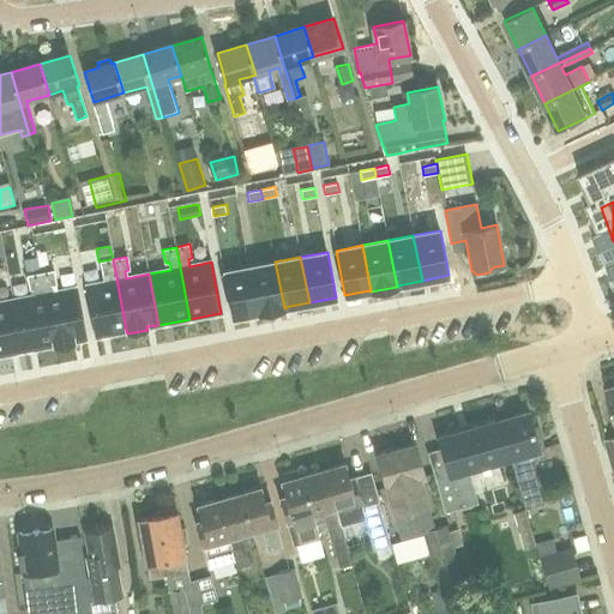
[(24,260),(26,276),(38,274),(36,258),(24,260)]
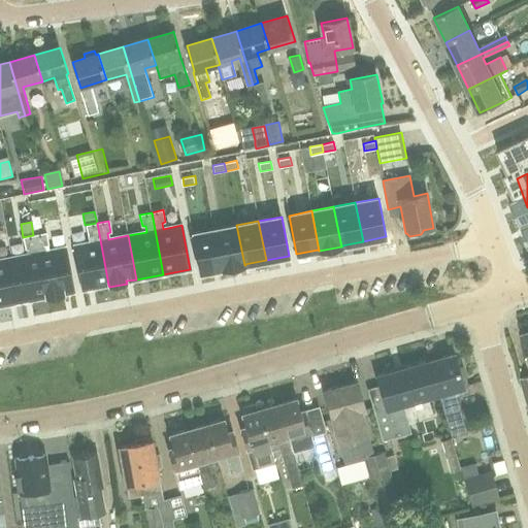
[(92,242),(73,245),(81,290),(108,285),(97,223),(85,225),(88,236),(91,236),(92,242)]
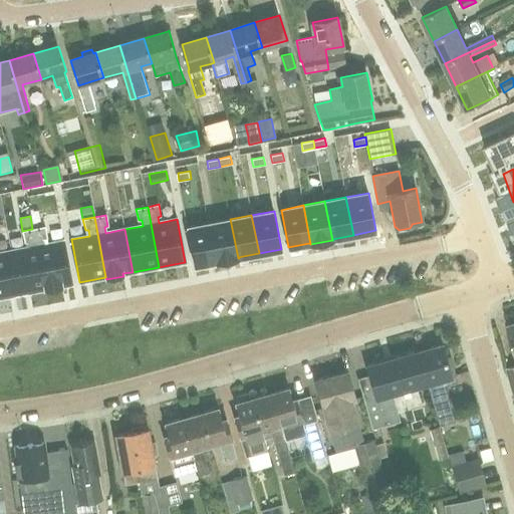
[(230,219),(209,223),(217,262),(238,258),(230,219)]
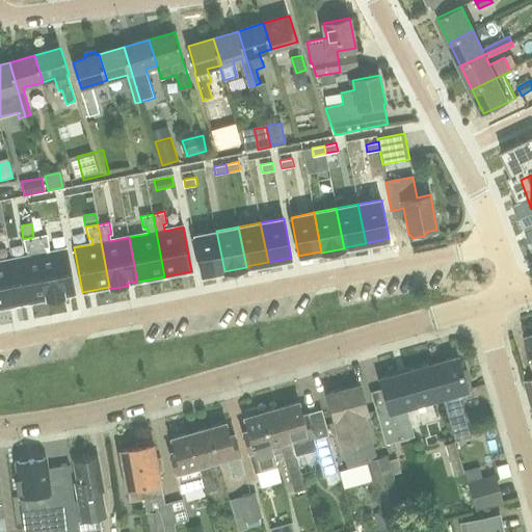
[(216,231),(193,236),(201,274),(222,270),(223,271),(224,271),(216,231)]
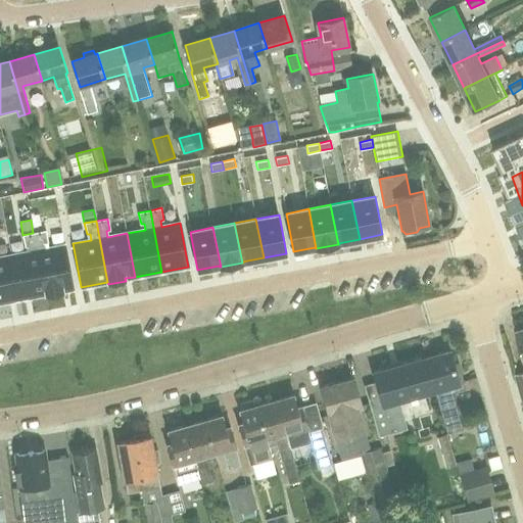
[(45,231),(33,233),(45,294),(46,296),(63,293),(62,290),(74,288),(65,245),(45,249),(44,243),(47,242),(45,231)]
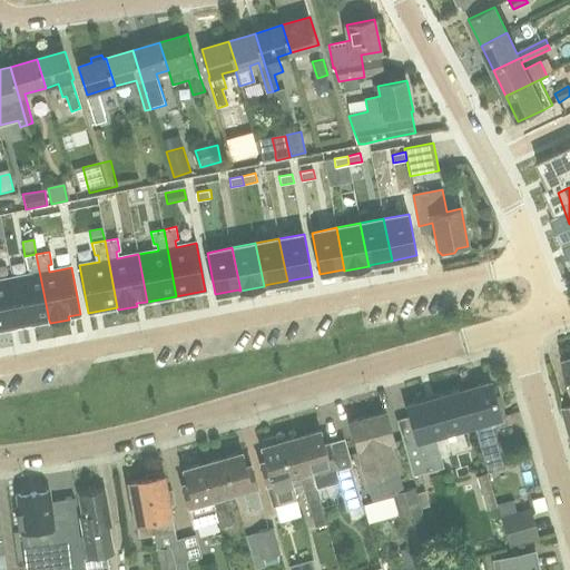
[(31,275),(12,278),(21,326),(49,321),(36,254),(25,256),(23,256),(27,269),(30,268),(31,275)]
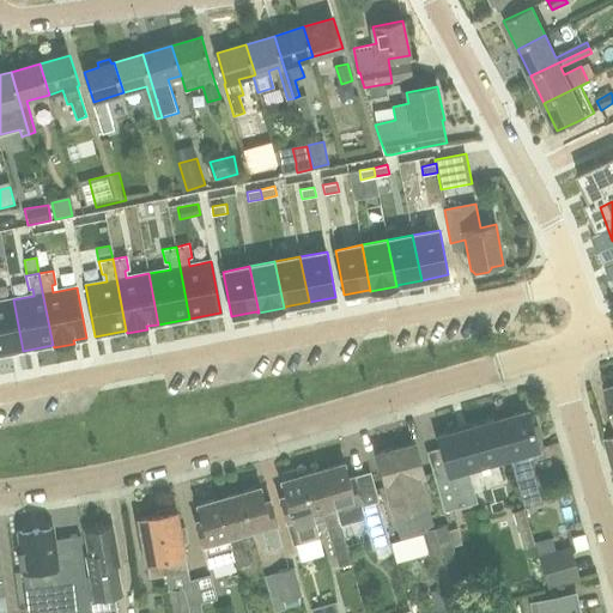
[(0,354),(23,351),(13,299),(0,302),(0,354)]
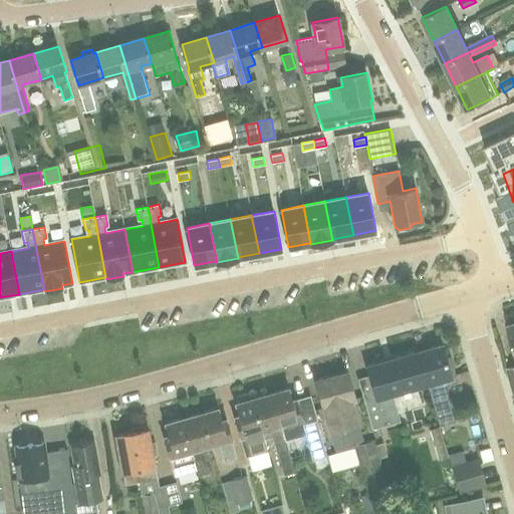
[(447,357),(443,345),(420,351),(429,383),(427,383),(439,426),(450,423),(455,422),(444,386),(458,381),(456,375),(451,356),(447,357)]
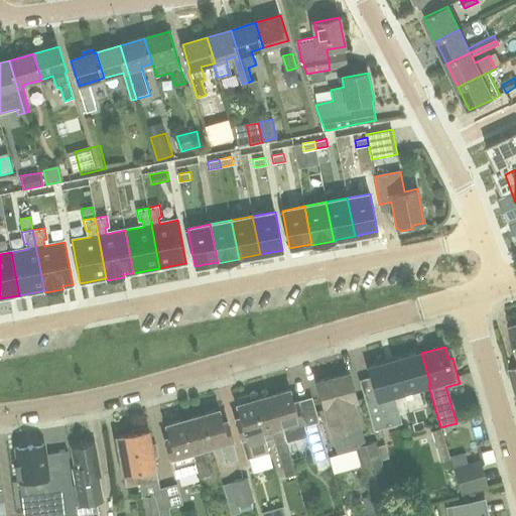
[(375,430),(401,423),(394,395),(428,385),(430,385),(421,353),(370,368),(379,399),(367,402),(375,430)]
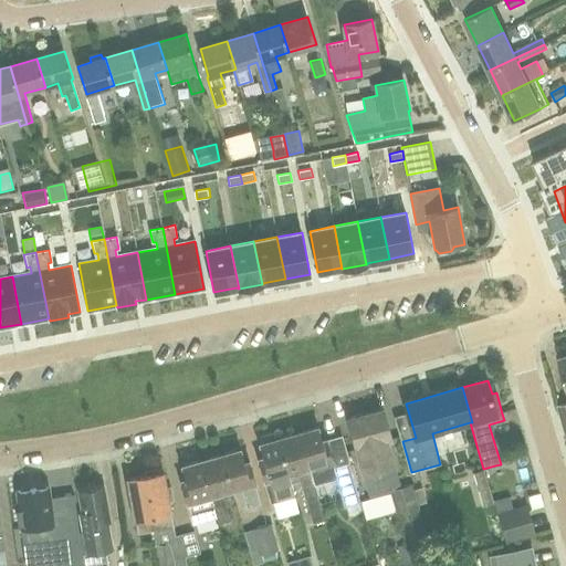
[(400,488),(395,467),(387,440),(391,439),(384,409),(347,419),(363,475),(370,501),(391,495),(392,499),(391,500),(410,565),(423,565),(439,562),(435,545),(430,546),(418,504),(415,491),(413,489),(412,484),(400,488)]
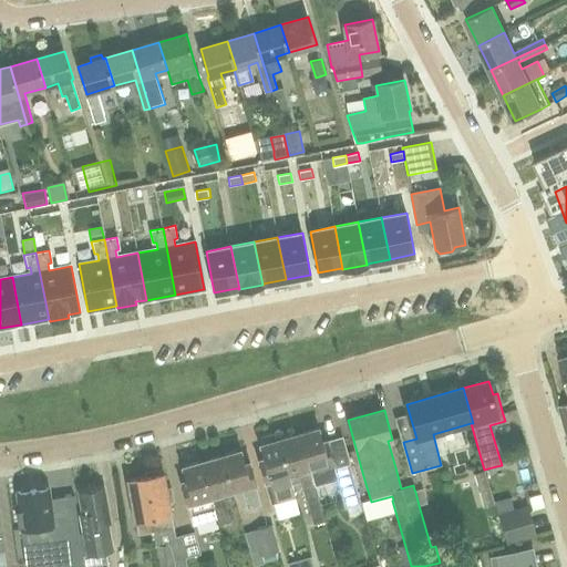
[(300,434),(317,487),(337,481),(344,506),(346,506),(360,502),(350,465),(334,468),(332,463),(334,462),(328,440),(322,442),(319,429),(300,434)]
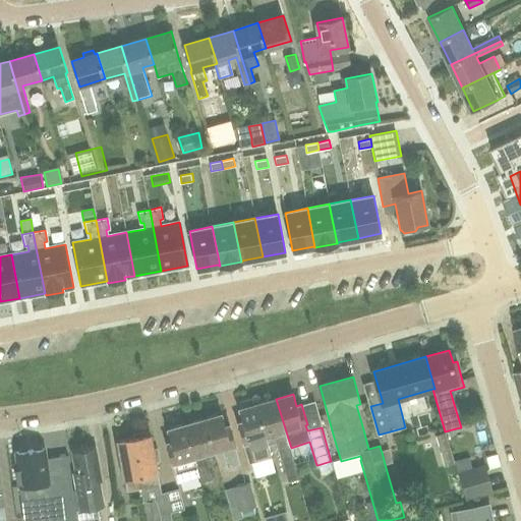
[(254,405),(252,399),(241,402),(243,408),(240,409),(243,421),(237,423),(243,443),(248,462),(271,456),(268,446),(269,446),(256,404),(254,405)]
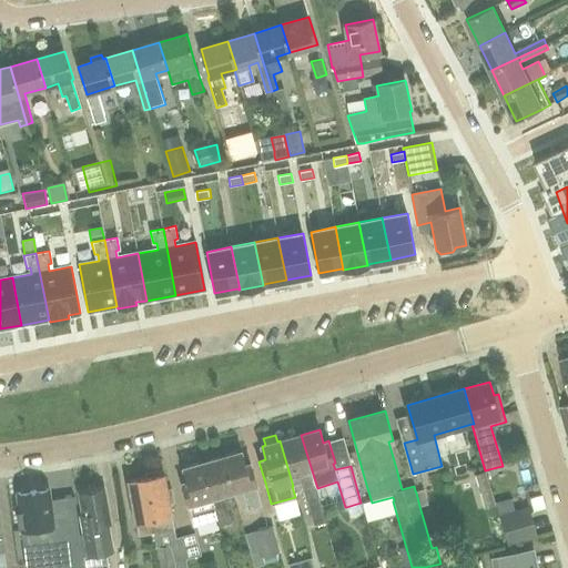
[(317,488),(301,435),(280,440),(293,486),(301,484),(314,526),(325,523),(323,517),(318,498),(316,488),(317,488)]
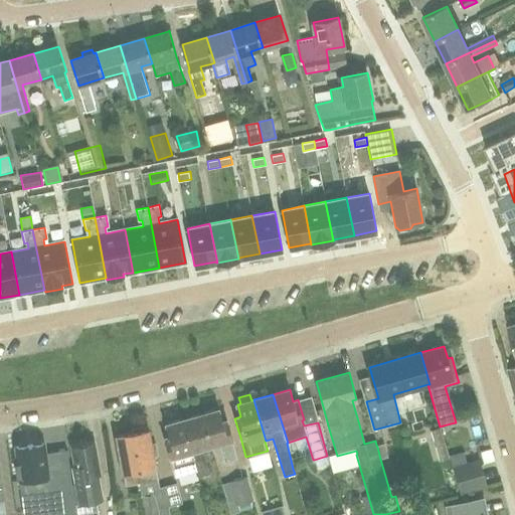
[(203,414),(212,446),(219,444),(224,463),(237,459),(236,455),(232,441),(233,440),(227,420),(222,421),(219,409),(203,414)]
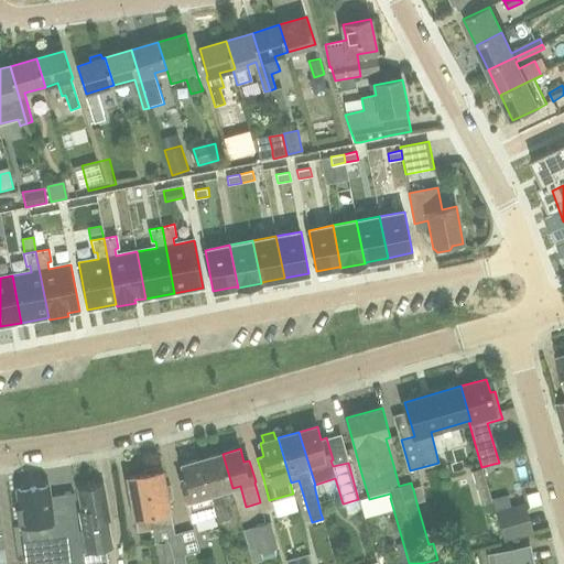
[(224,491),(232,488),(223,454),(201,461),(217,516),(218,522),(229,519),(221,491),(224,491)]
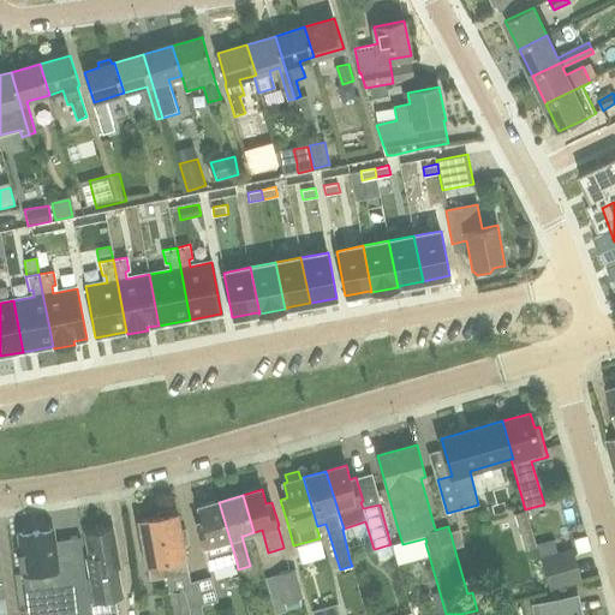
[(237,562),(219,502),(198,508),(202,523),(196,524),(203,547),(209,571),(237,562)]
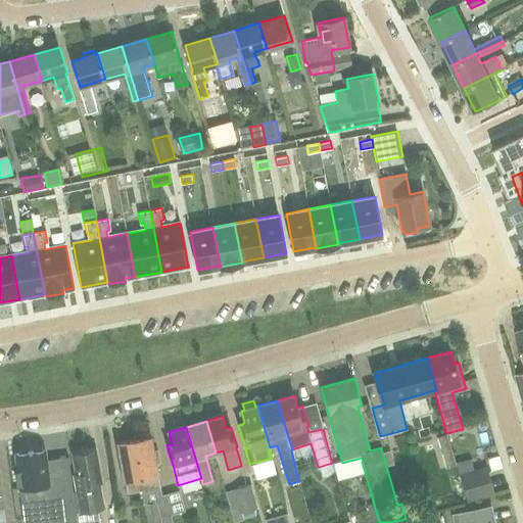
[(157,450),(154,450),(152,436),(149,437),(148,432),(134,435),(135,439),(134,439),(144,487),(146,505),(143,506),(144,522),(159,522),(157,503),(161,502),(159,488),(160,488),(157,475),(158,474),(156,463),(159,463),(157,450)]
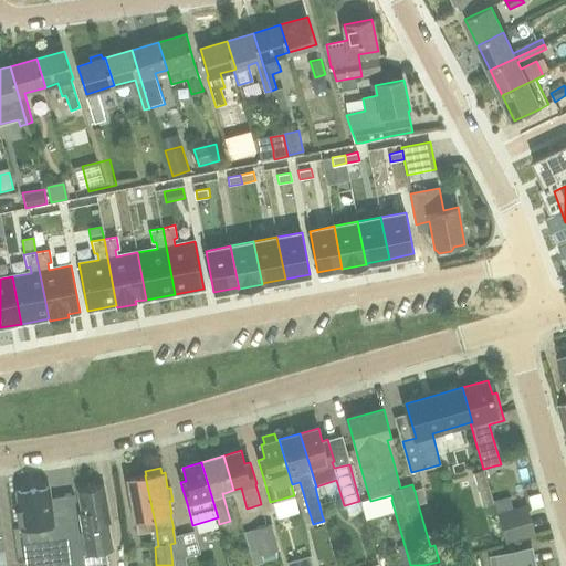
[(482,507),(493,504),(482,470),(471,474),(482,507)]
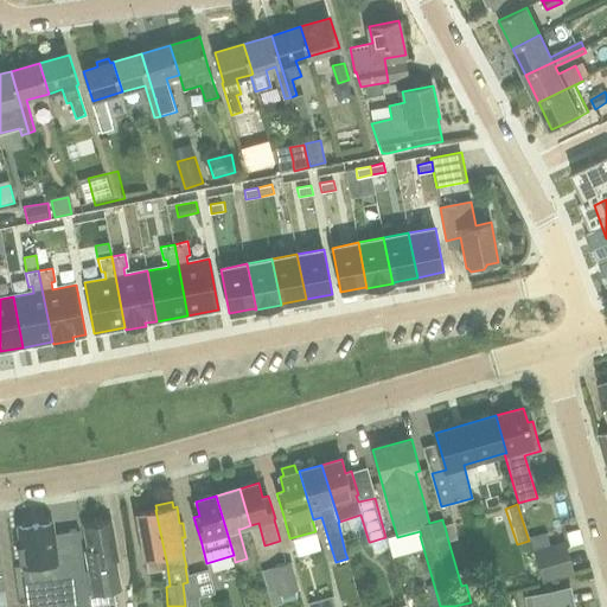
[(167,566),(155,510),(136,513),(145,558),(146,558),(148,573),(165,570),(166,587),(170,586),(167,566)]
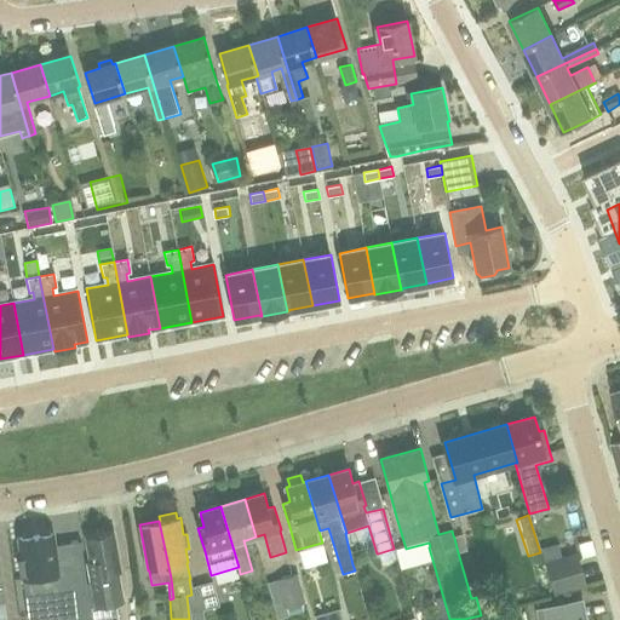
[(115,602),(110,574),(119,573),(113,532),(87,535),(93,577),(95,583),(87,583),(91,606),(90,606),(92,619),(119,619),(115,602)]
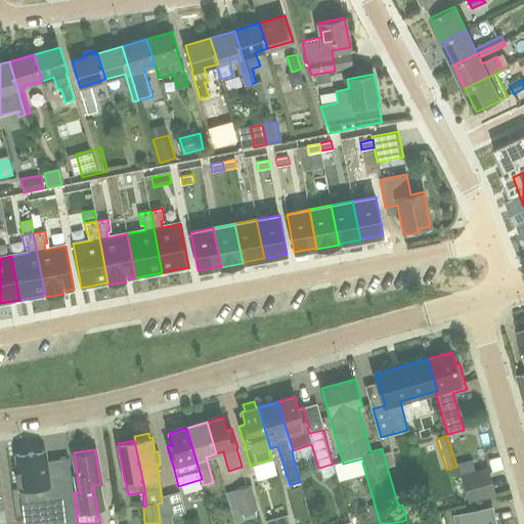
[(384,454),(387,467),(395,465),(391,449),(383,452),(384,454)]
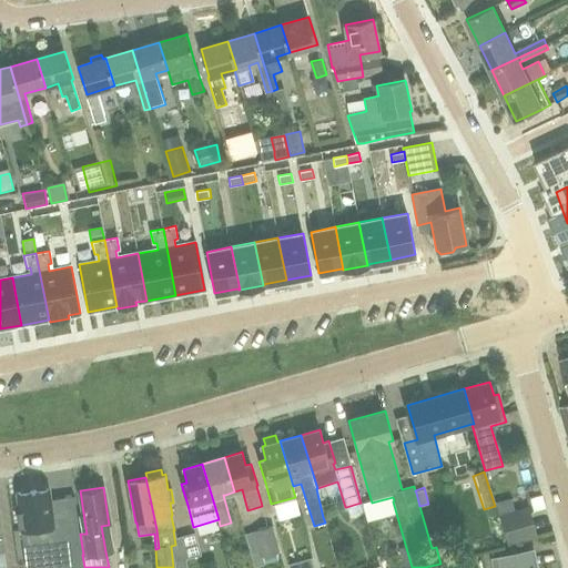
[(41,551),(38,528),(52,526),(48,489),(18,495),(21,529),(23,528),(26,553),(41,551)]
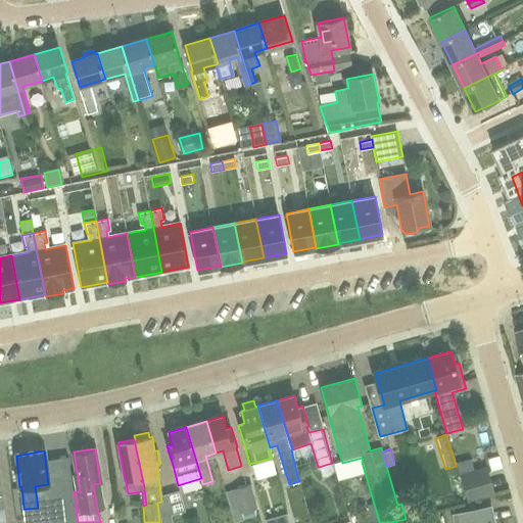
[(468,502),(489,495),(481,469),(460,475),(468,502)]
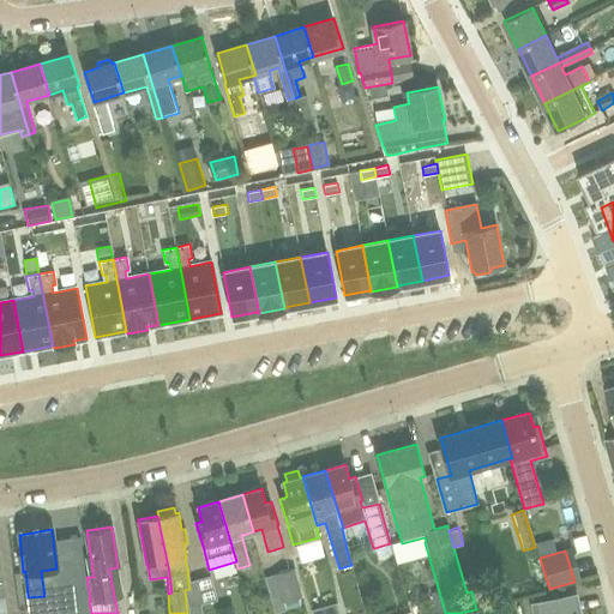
[(282,602),(302,597),(294,569),(275,575),(282,602)]
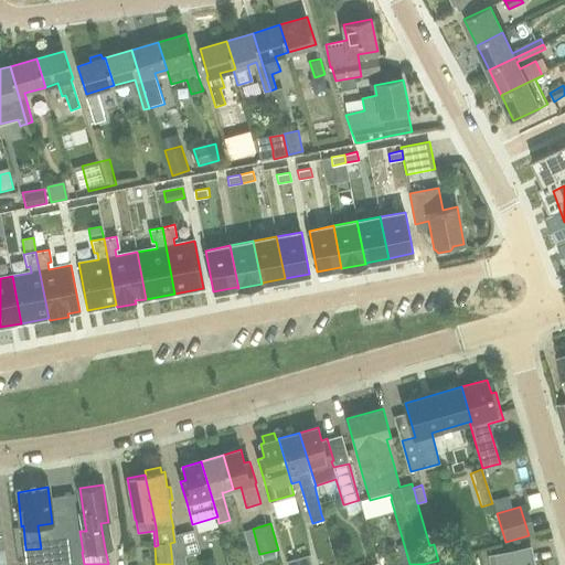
[(533,564),(530,548),(491,556),(492,564),(533,564)]
